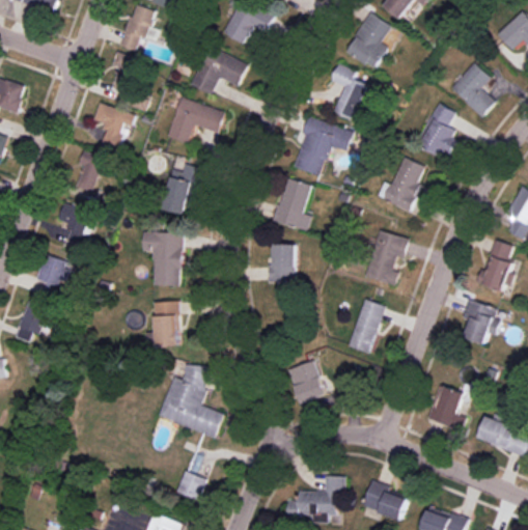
[(10,0),(53,10),(55,0),(10,0)]
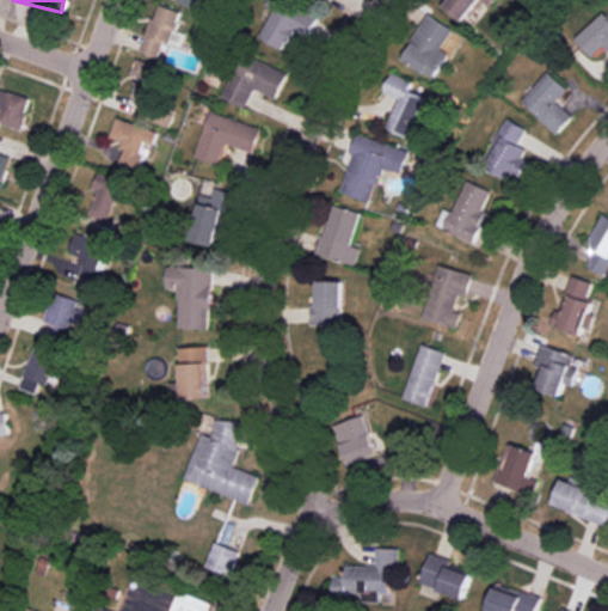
[(212,0),(174,0),(174,4),(208,13),(212,0)]
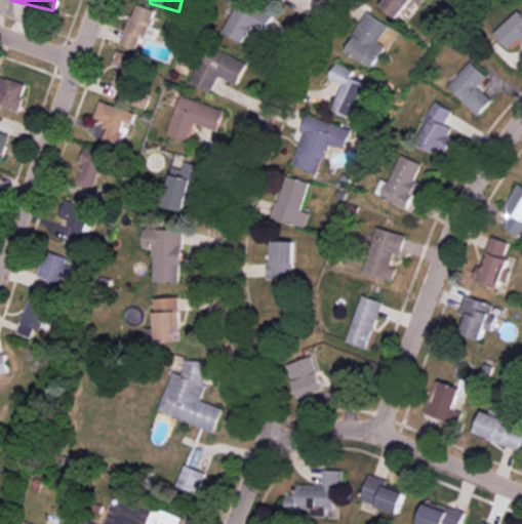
[(233,9),(221,33),(241,44),(250,27),(262,33),(271,15),(242,0),(230,0),(227,5),(233,9)]
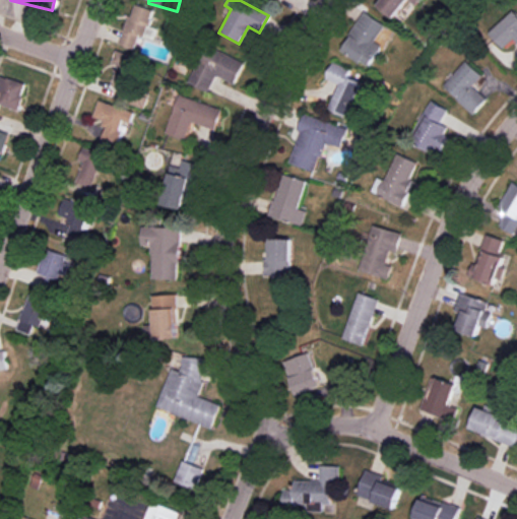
[(413,6),(417,0),(376,0),(373,4),(391,18),(406,0),(413,6)]
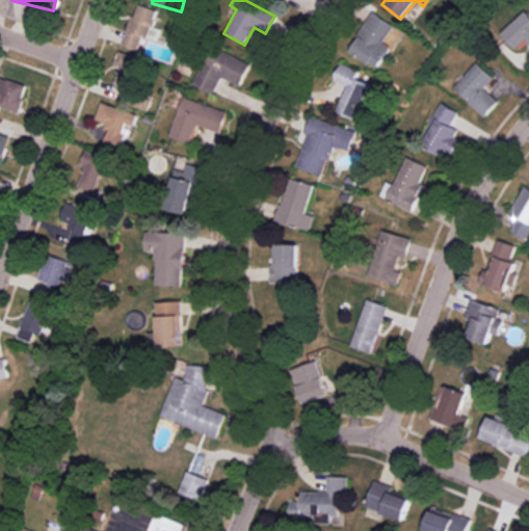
[(121,47),(140,52),(144,37),(156,41),(159,30),(151,27),(155,10),(133,5),(121,47)]
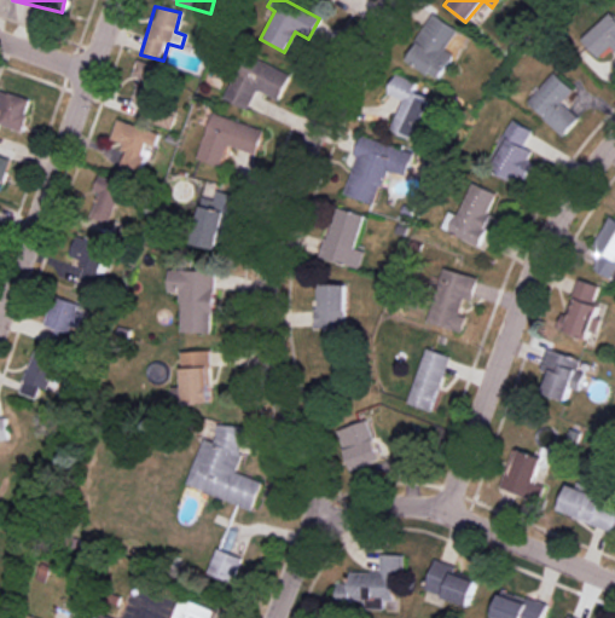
[(614,19),(609,13),(579,40),(596,59),(610,46),(614,51),(614,19)]
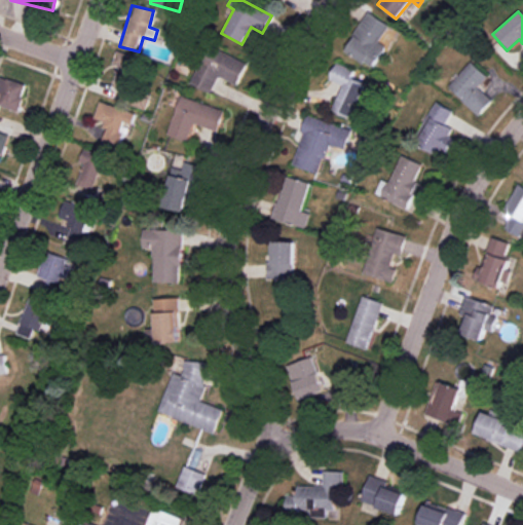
[(387,26),(367,12),(342,51),(370,69),(384,47),(377,42),(387,26)]
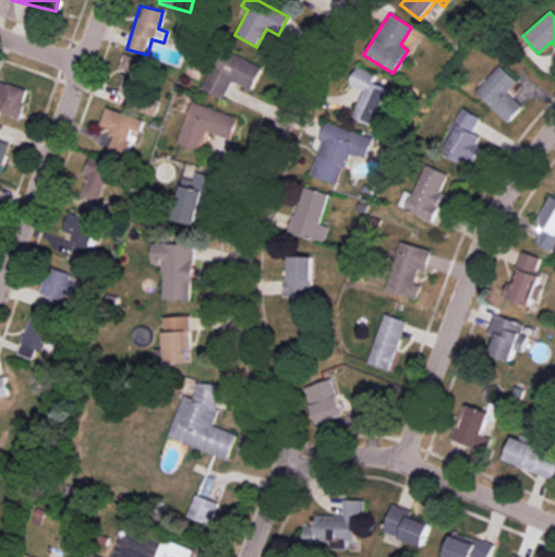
[(261,68),(219,49),(201,89),(221,99),(229,82),(250,91),(261,68)]
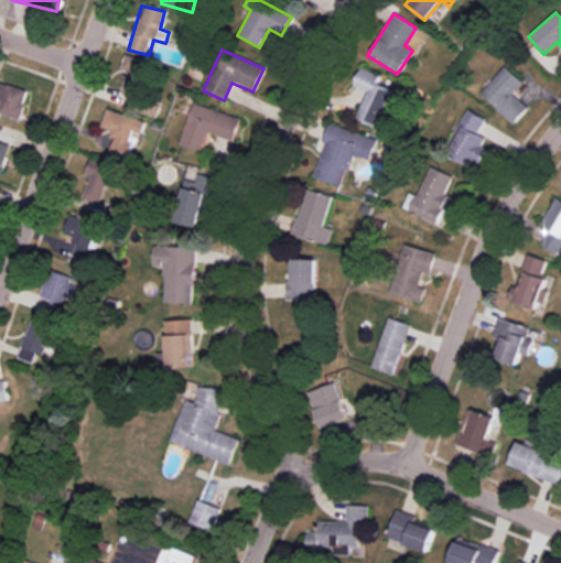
[(119,94),(138,99),(150,63),(123,55),(119,69),(126,72),(119,94)]
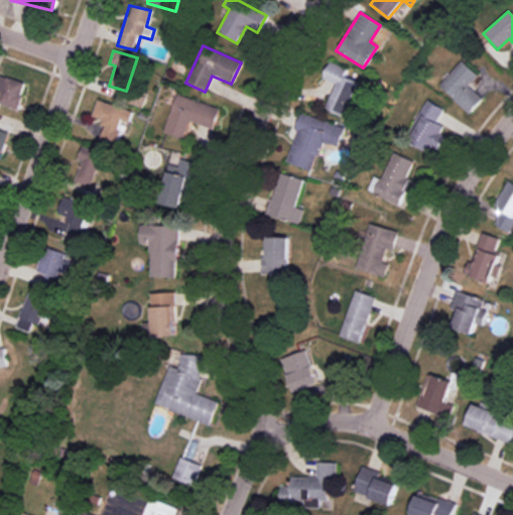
[(321,79),(334,84),(324,108),(345,116),(358,83),(342,77),(345,70),(328,61),(321,79)]
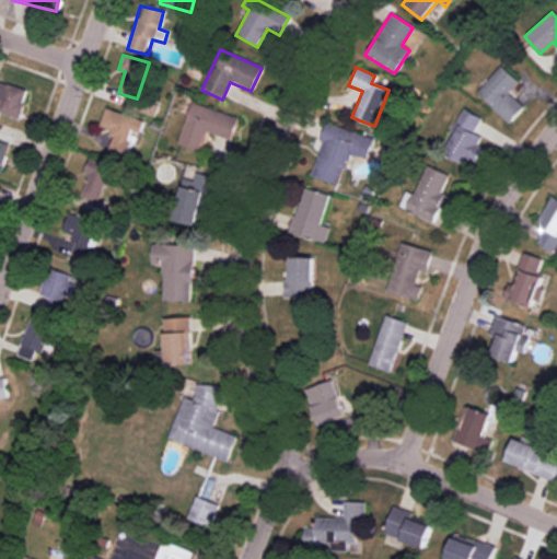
[(507,124),(522,107),(507,93),(517,82),(500,67),(475,93),(507,124)]
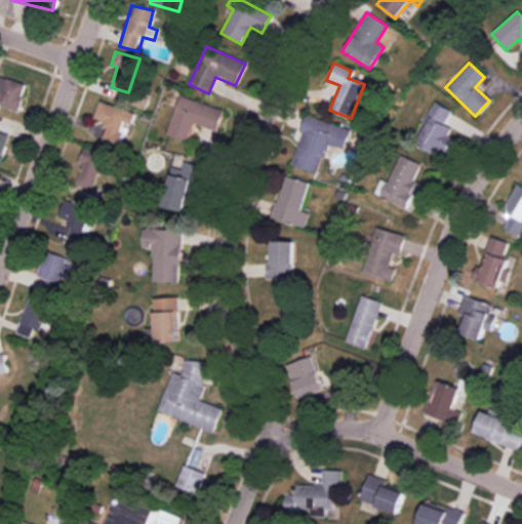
[(0,107),(16,112),(25,85),(0,77),(0,107)]
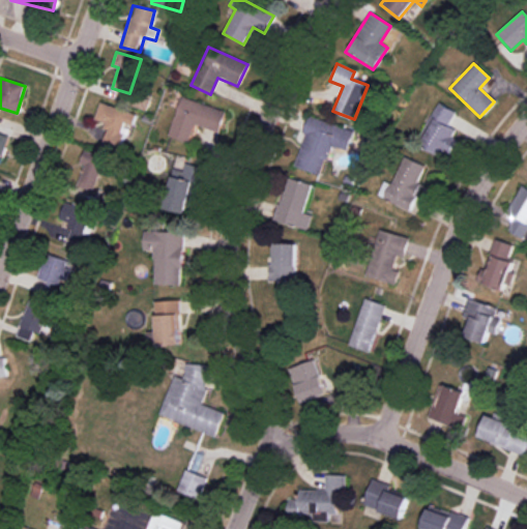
[(225,112),(179,97),(167,137),(186,143),(193,124),(217,133),(225,112)]
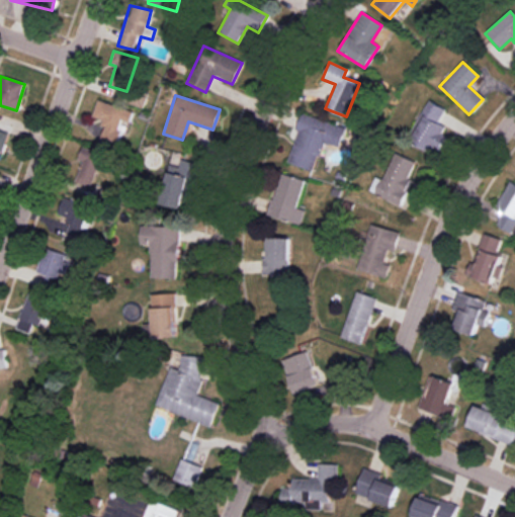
[(133,111),(96,100),(91,117),(104,121),(97,143),(115,148),(121,130),(117,128),(120,120),(129,123),(133,111)]
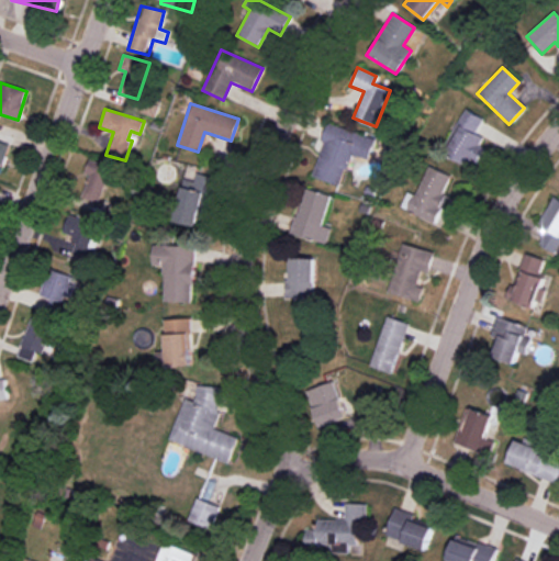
[(446,143),(450,144),(444,155),(465,166),(468,159),(476,164),(483,149),(477,146),(481,137),(473,134),(481,119),(462,109),(446,143)]
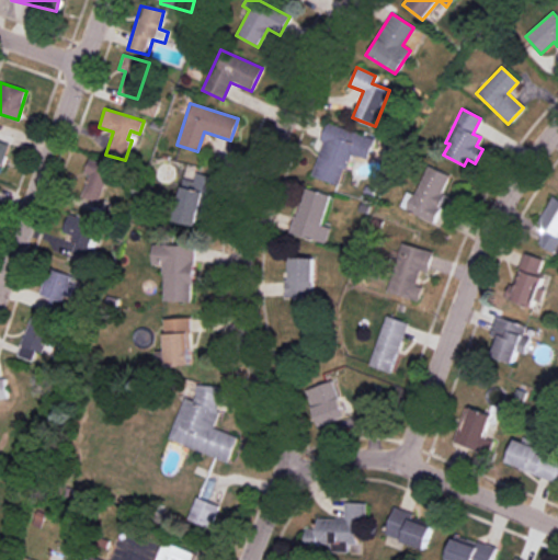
[(310,176),(339,186),(349,155),(366,160),(373,138),(327,124),(310,176)]
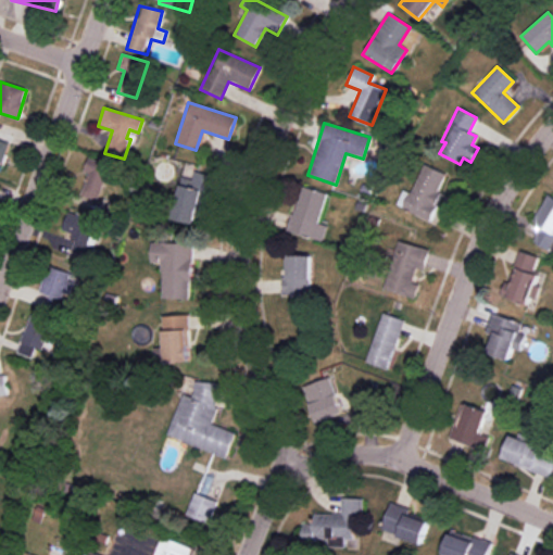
[(98,201),(110,166),(87,158),(83,172),(88,174),(80,196),(98,201)]
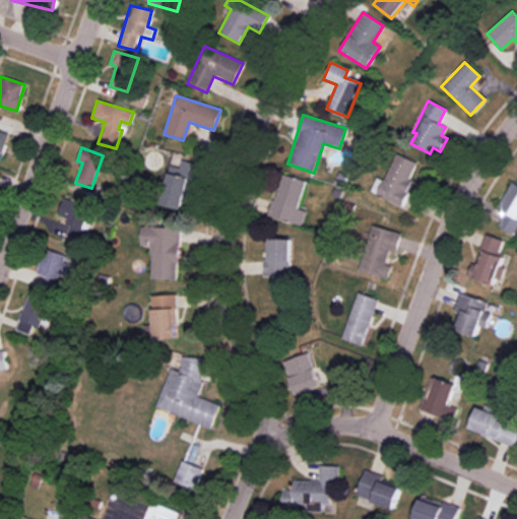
[(417,164),(395,154),(383,182),(375,179),(369,193),(399,206),(417,164)]
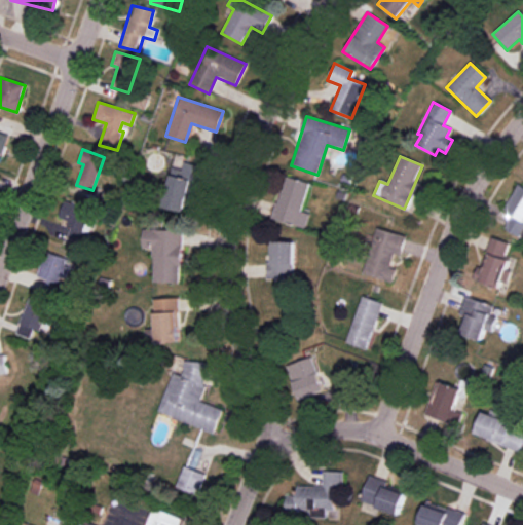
[(167,176),(162,209),(187,213),(195,165),(182,163),(180,177),(167,176)]
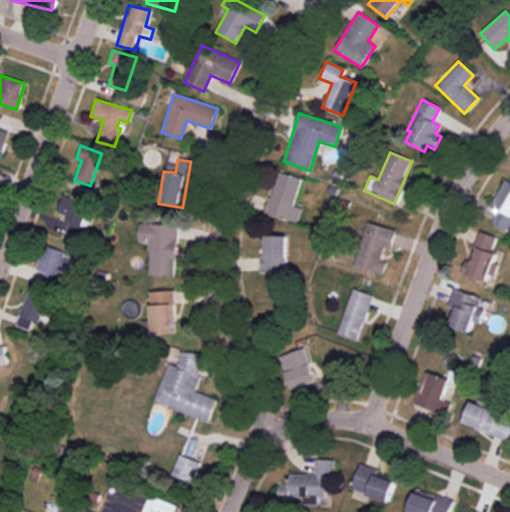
[(265,214),(297,222),(300,208),(293,206),(300,178),(276,172),(265,214)]
